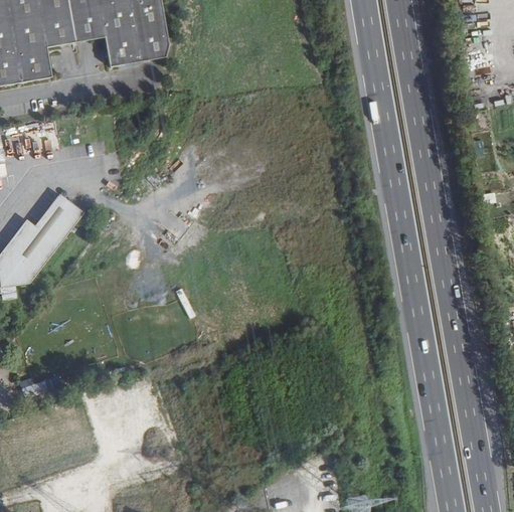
[(0,0),(0,84),(44,77),(39,47),(98,37),(103,66),(158,57),(162,43),(154,0),(0,0)]
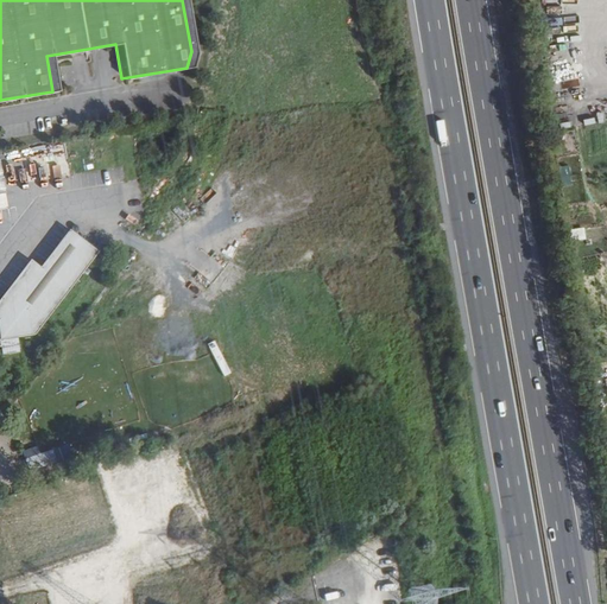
[(12,150),(0,152),(0,176),(17,173),(12,150)]
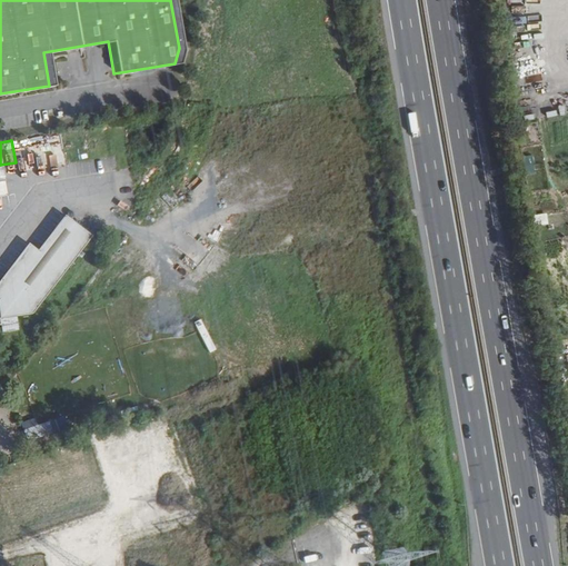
[(0,324),(6,324),(5,315),(35,309),(92,234),(66,214),(39,248),(30,242),(0,280),(0,287),(0,288),(0,324)]
